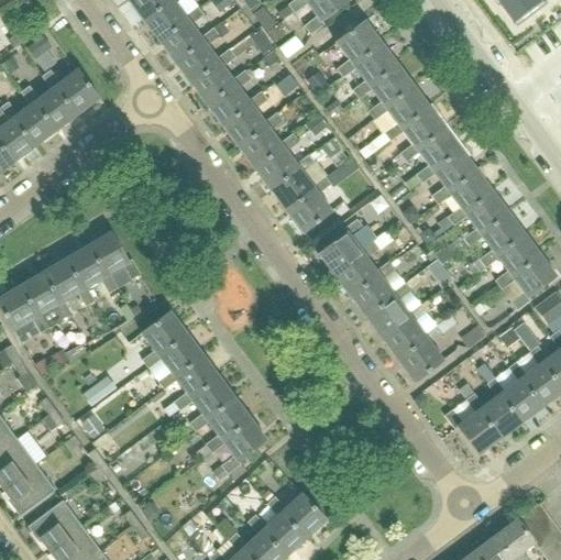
[(130,0),(144,19),(169,0),(130,0)]
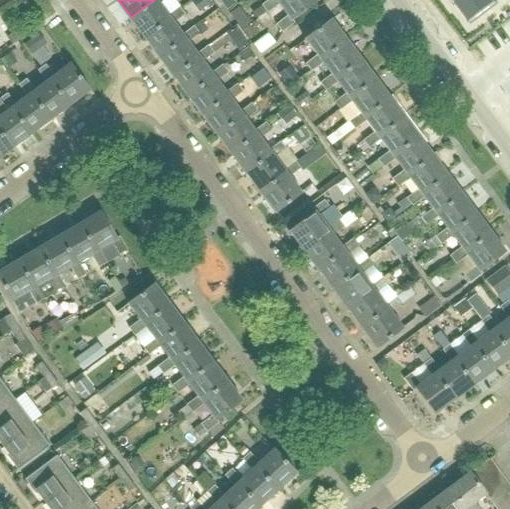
[(170,13),(161,1),(162,0),(154,0),(131,17),(146,37),(172,17),(169,13),(170,13)]
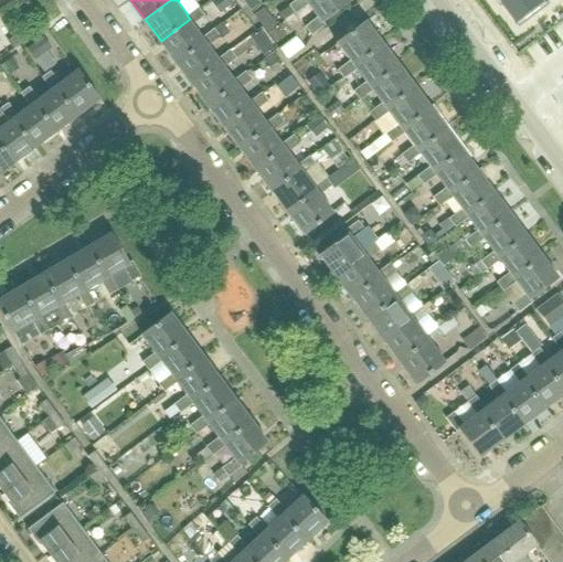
[(250,0),(259,10),(271,0),(250,0)]
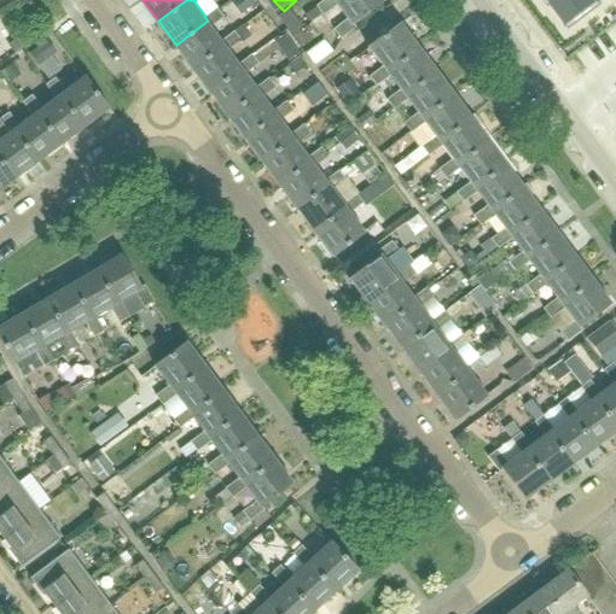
[(325,12),(338,3),(336,0),(321,0),(318,3),(325,12)]
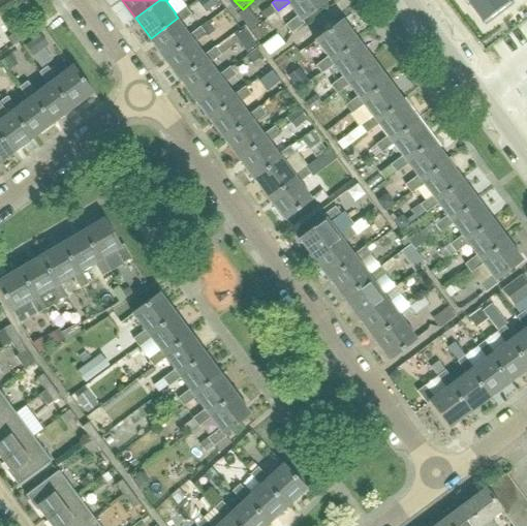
[(287,0),(289,2),(299,13),(287,23),(292,30),(306,21),(304,18),(327,0),(287,0)]
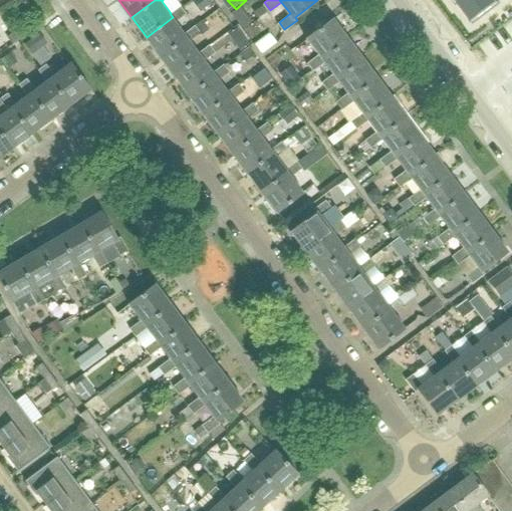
[(457,0),(458,1),(460,0),(475,19),(500,1),(500,0),(457,0)]
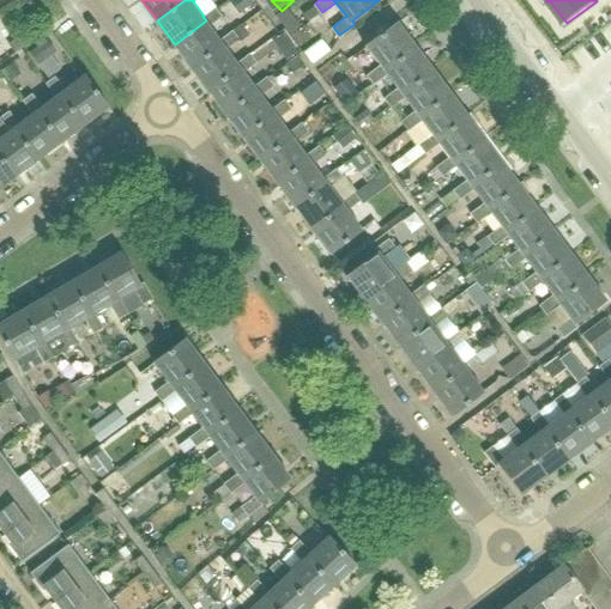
[(221,37),(211,24),(224,14),(217,6),(204,16),(203,16),(206,20),(175,44),(192,66),(223,43),(219,38),(221,37)]
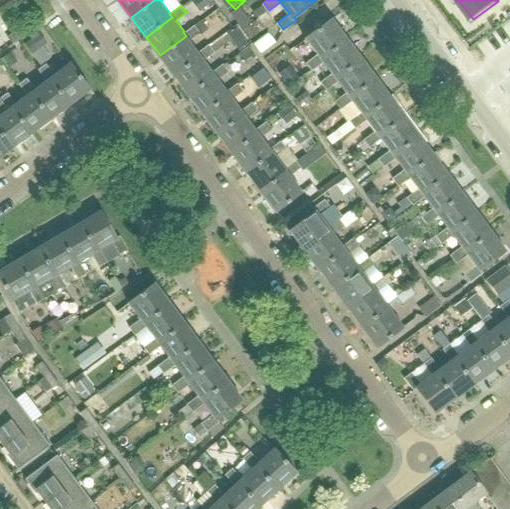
[(260,14),(251,20),(259,32),(268,26),(260,14)]
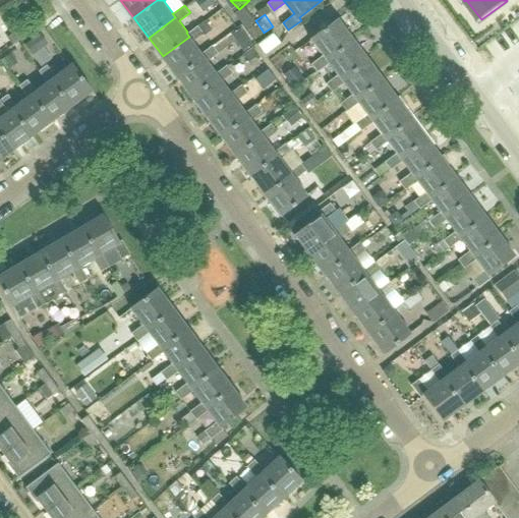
[(309,38),(323,54),(312,62),(319,70),(329,62),(325,58),(353,37),(338,16),(309,38)]
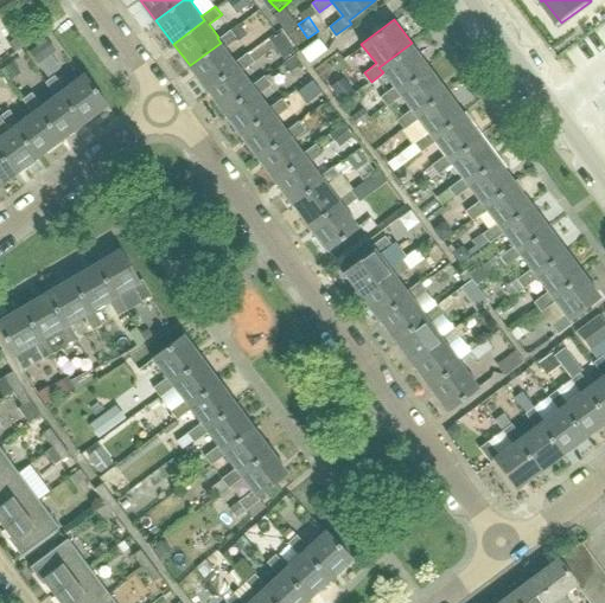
[(190,65),(207,89),(239,65),(235,61),(236,61),(225,46),(247,31),(240,21),(218,37),(217,38),(221,43),(190,65)]
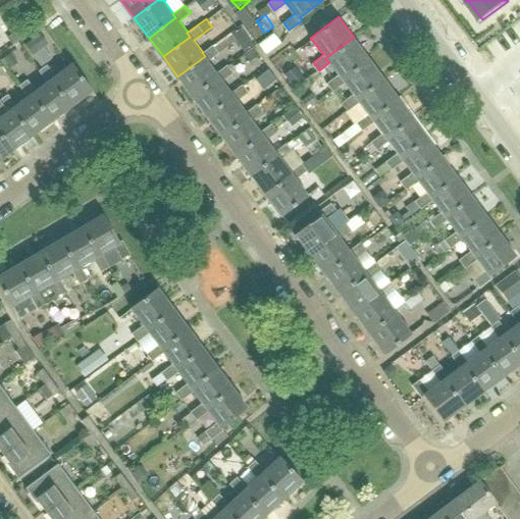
[(255,43),(243,26),(234,32),(245,49),(255,43)]
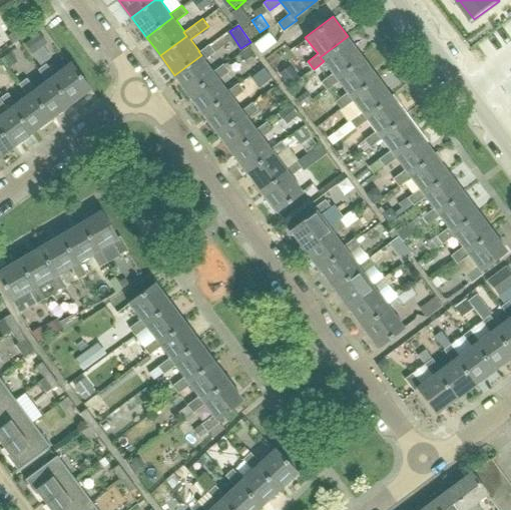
[(278,40),(278,39),(271,30),(256,41),(263,51),(278,40)]
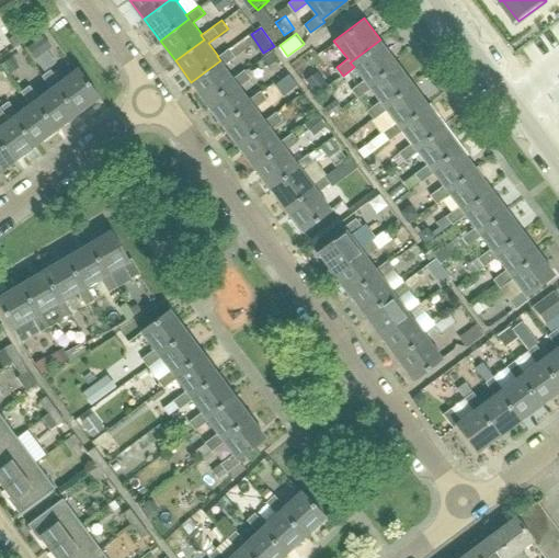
[(350,63),(354,67),(363,80),(353,88),(358,97),(369,89),(366,83),(397,60),(380,40),(350,63)]
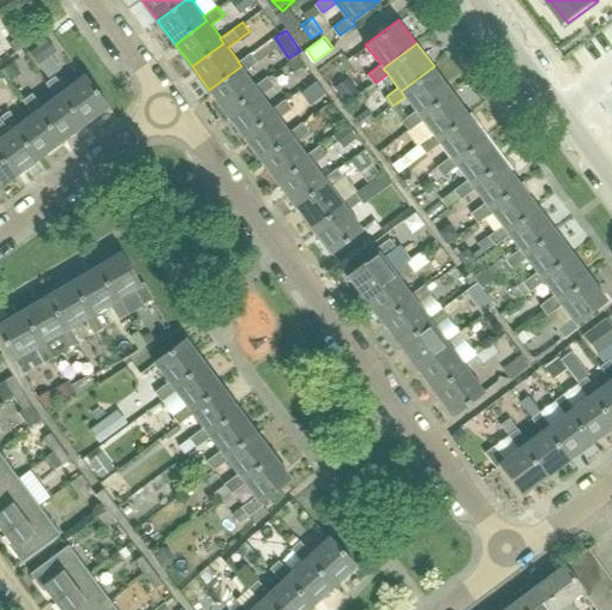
[(252,50),(239,61),(238,61),(241,66),(209,90),(226,113),(258,89),(255,85),(256,84),(246,71),(259,61),(252,50)]
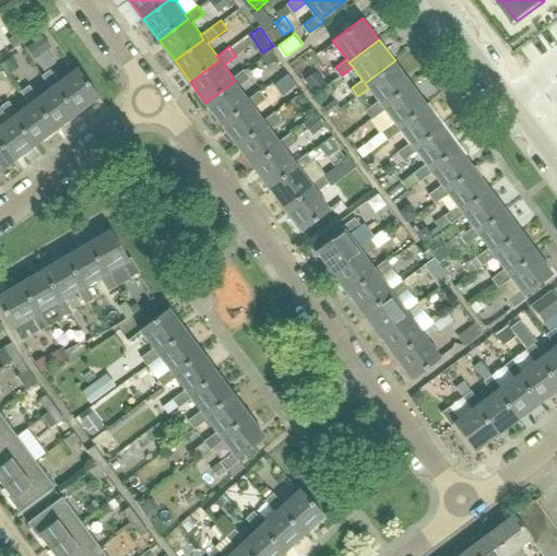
[(312,46),(291,61),(298,71),(320,56),(312,46)]
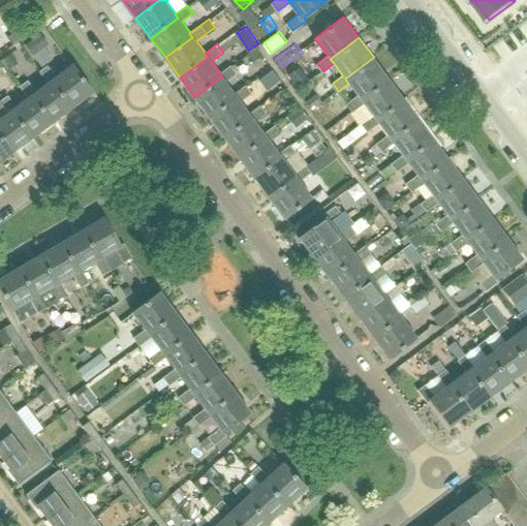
[(389,76),(374,57),(345,79),(348,84),(358,95),(347,102),(352,111),(364,102),(360,98),(389,76)]
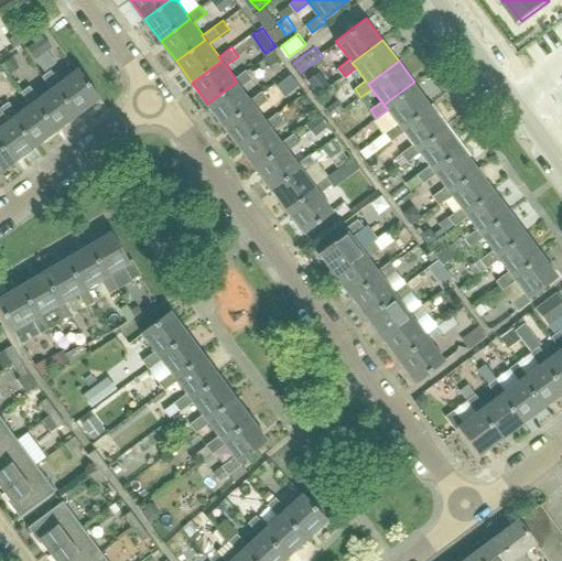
[(79,114),(101,96),(79,66),(61,81),(52,68),(43,75),(52,86),(56,83),(79,114)]
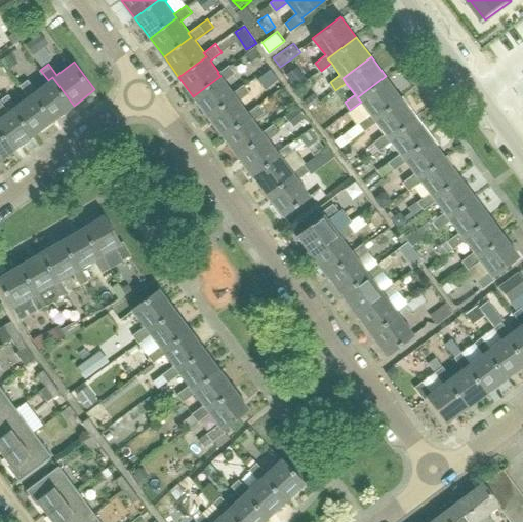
[(193,96),(208,116),(236,95),(233,92),(234,91),(225,80),(236,72),(230,64),(218,72),(217,73),(220,76),(193,96)]
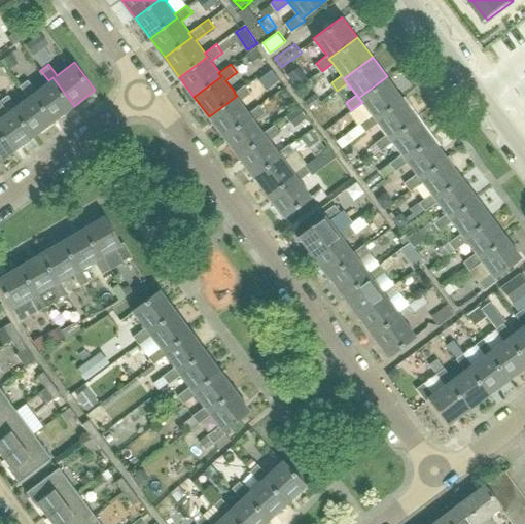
[(362,102),(371,114),(360,123),(366,130),(377,123),(374,118),(403,97),(387,76),(358,98),(362,102)]
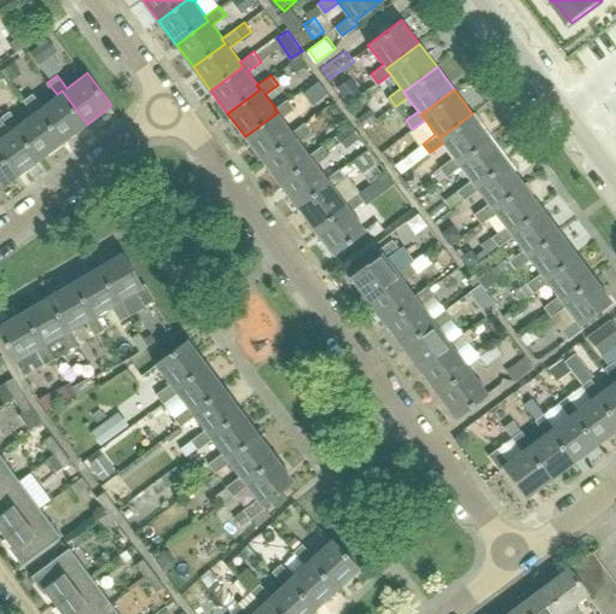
[(64,141),(87,124),(62,91),(57,94),(44,105),(34,92),(24,99),(34,112),(39,109),(64,141)]
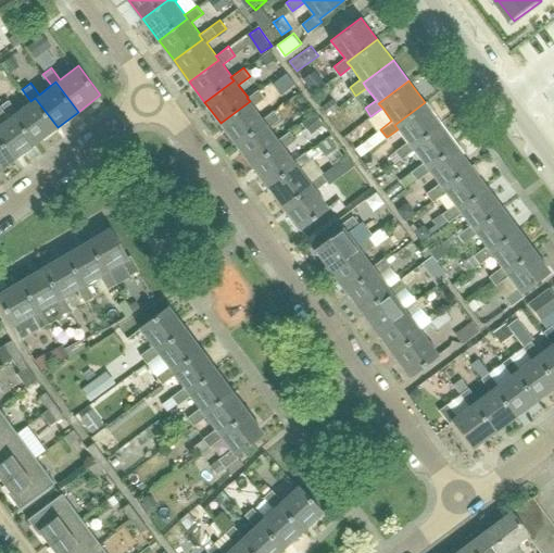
[(250,101),(221,123),(237,145),(266,122),(263,117),(254,105),(265,97),(259,88),(255,90),(248,97),(247,98),(250,101)]
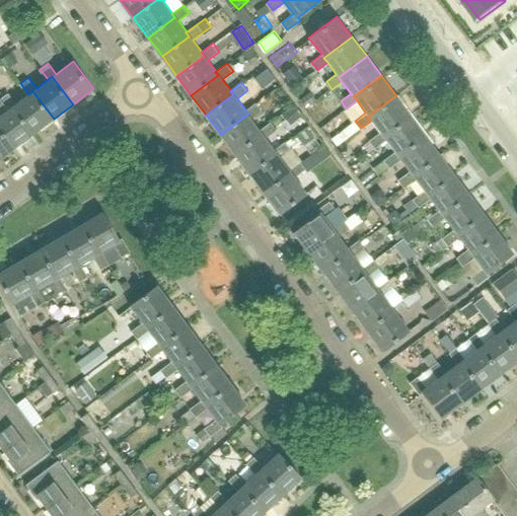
[(33,133),(54,119),(32,91),(28,94),(17,102),(9,91),(1,97),(9,108),(13,105),(33,133)]
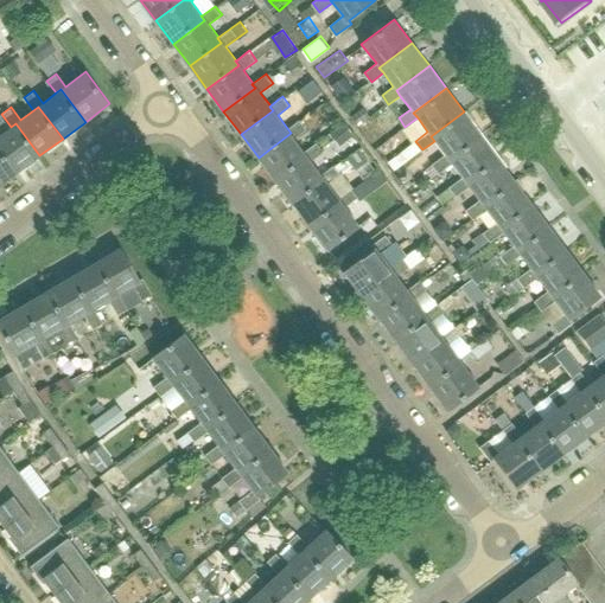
[(431,136),(434,141),(445,154),(432,164),(439,173),(452,164),(449,159),(481,134),(464,111),(431,136)]
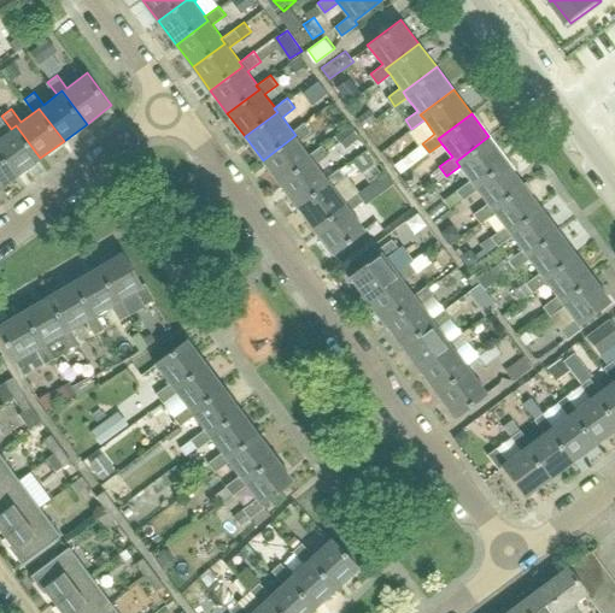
[(263,160),(280,183),(312,159),(309,154),(299,141),(312,130),(305,121),(292,130),(296,135),(263,160)]
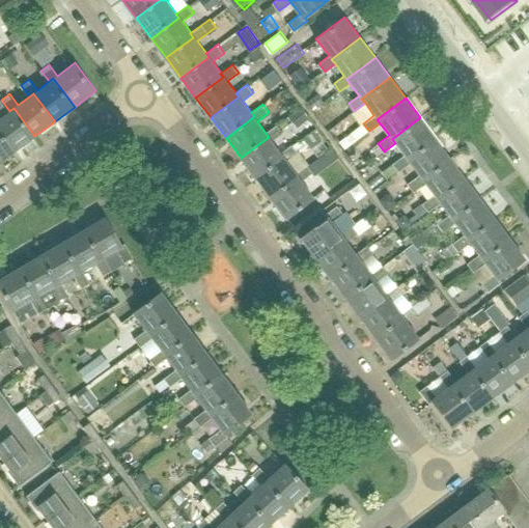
[(0,131),(15,151),(34,136),(14,108),(9,111),(0,117),(0,131)]
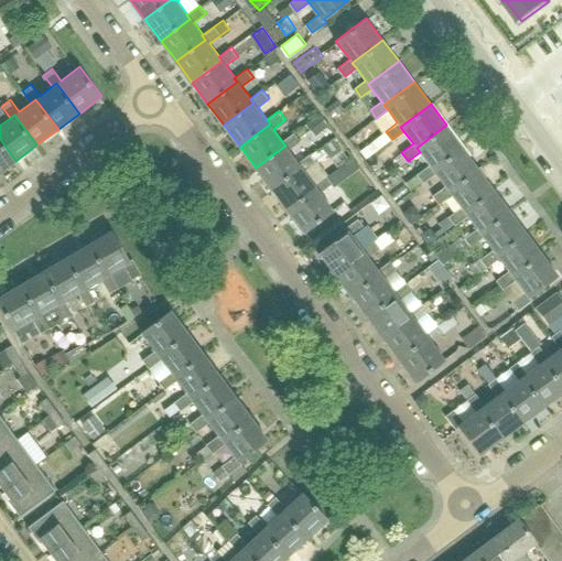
[(417,148),(420,152),(429,164),(406,182),(412,191),(435,173),(432,169),(463,147),(446,125),(417,148)]
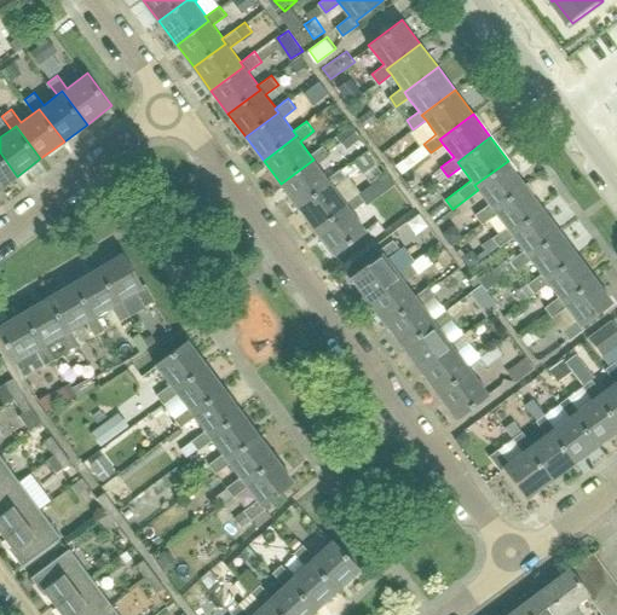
[(323,145),(310,155),(313,160),(281,184),(299,208),(332,184),(328,179),(317,164),(330,155),(323,145)]
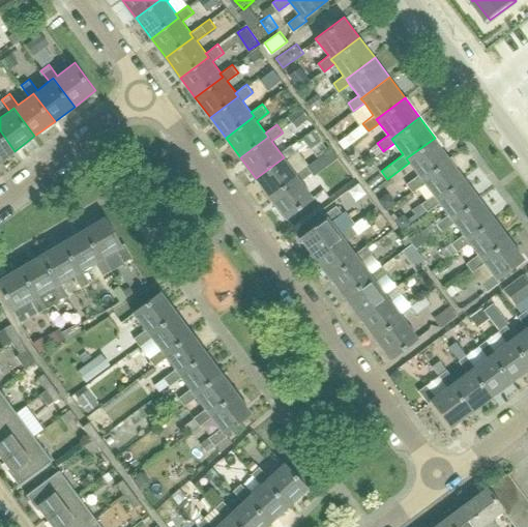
[(0,162),(15,151),(0,130),(0,162)]
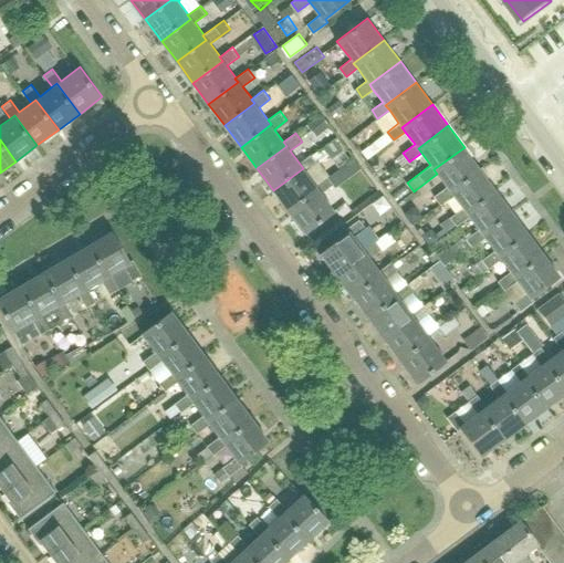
[(437,174),(447,187),(435,195),(441,204),(453,195),(450,191),(480,168),(465,147),(434,169),(437,174)]
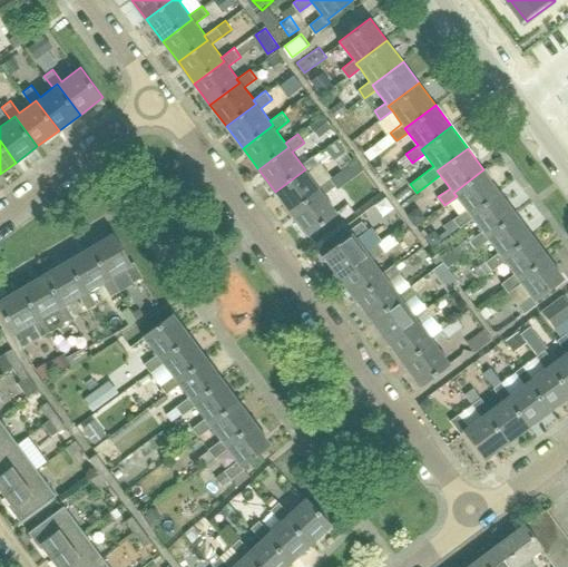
[(275,192),(291,212),(320,189),(317,186),(307,174),(320,164),(314,156),(302,165),(305,169),(275,192)]
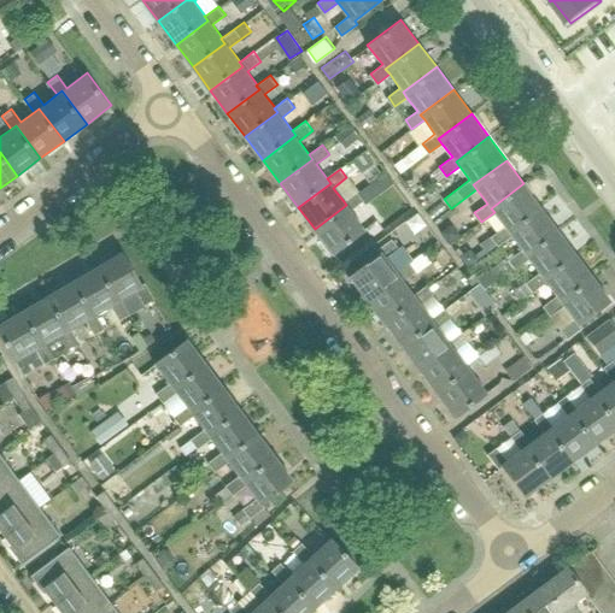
[(508,231),(542,206),(523,183),(491,208),(495,212),(504,227),(492,236),(499,245),(511,236),(508,231)]
